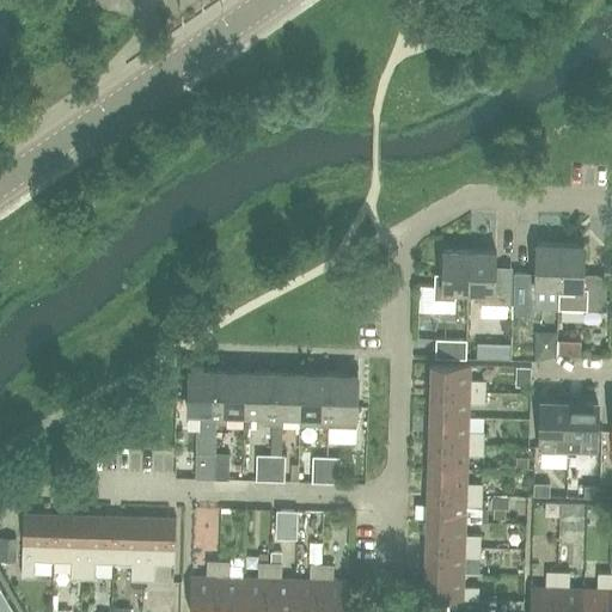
[(558,303),(561,244),(537,244),(537,274),(515,273),(513,316),(536,316),(536,303),(558,303)]
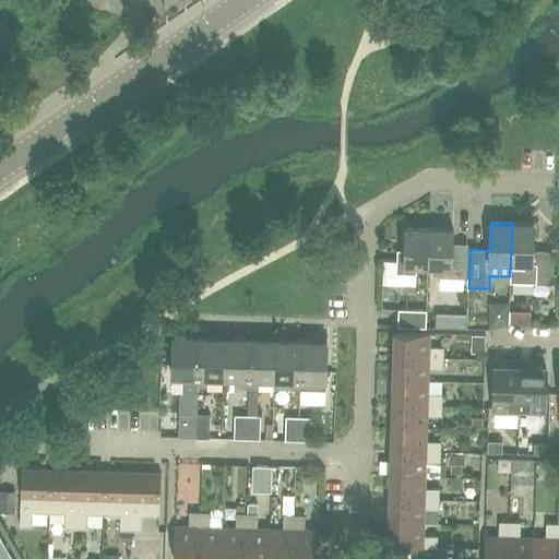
[(510,284),(554,285),(554,251),(533,251),(534,224),(512,223),(510,276),(510,284)]
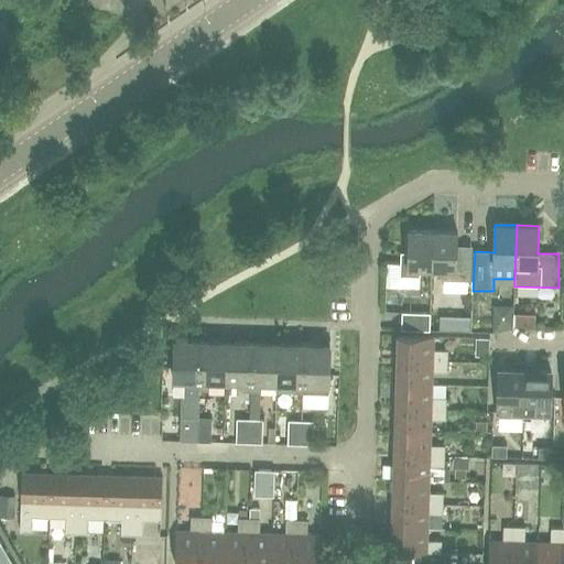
[(432,269),(433,230),(410,230),(409,262),(401,262),(401,277),(421,278),(421,269),(432,269)]
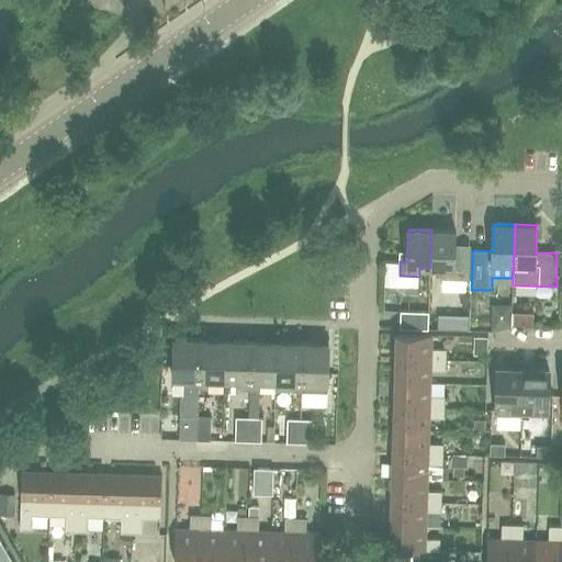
[(456,231),(431,229),(430,268),(442,269),(442,280),(470,280),(470,266),(454,266),(456,231)]
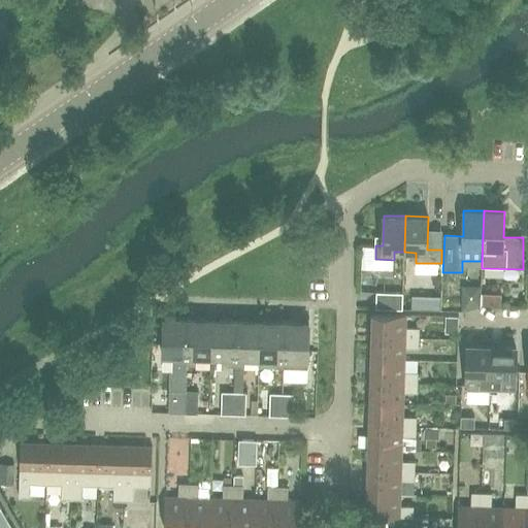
[(376,308),(403,309),(403,293),(376,292),(376,308)]
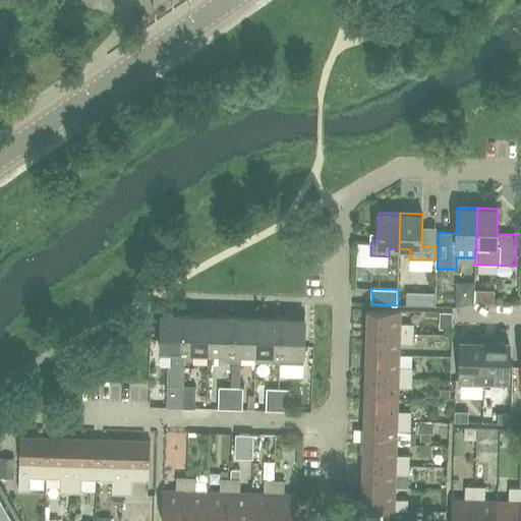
[(476,302),(495,303),(496,290),(476,289),(476,302)]
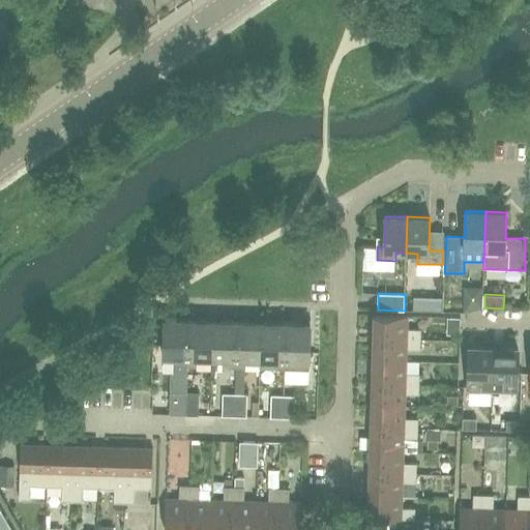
[(375,315),(374,337),(420,339),(421,329),(407,329),(408,316),(375,315)]
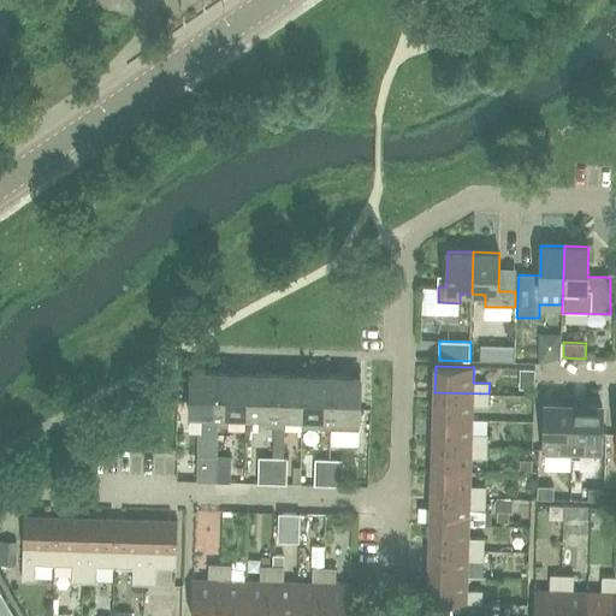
[(217,483),(217,456),(218,426),(219,367),(191,367),(190,416),(201,416),(201,431),(199,431),(196,483),(202,483),(217,483)]
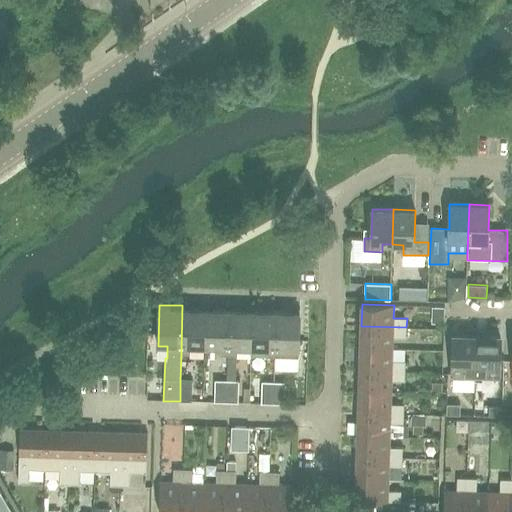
[(206,306),(182,305),(181,354),(189,354),(189,346),(205,347),(206,306)]
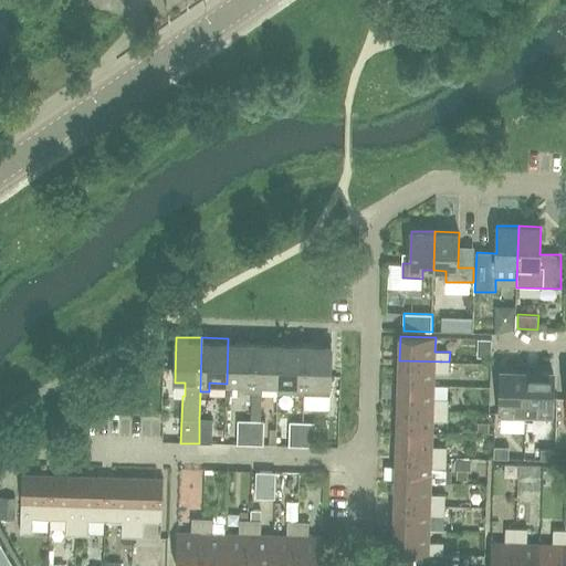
[(253,339),(228,338),(227,384),(243,384),(243,392),(252,392),(253,339)]
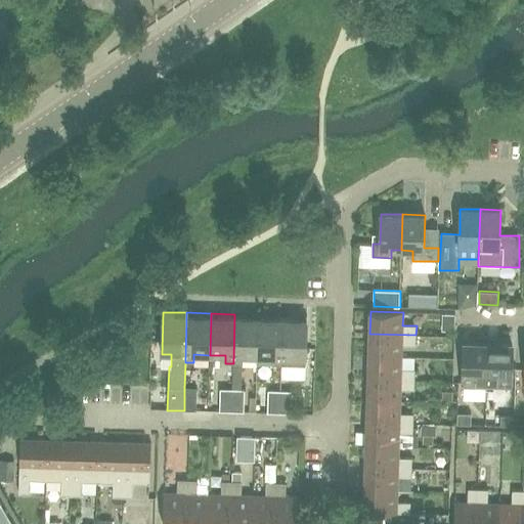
[(234,314),(233,363),(242,363),(242,356),(257,356),(259,315),(234,314)]
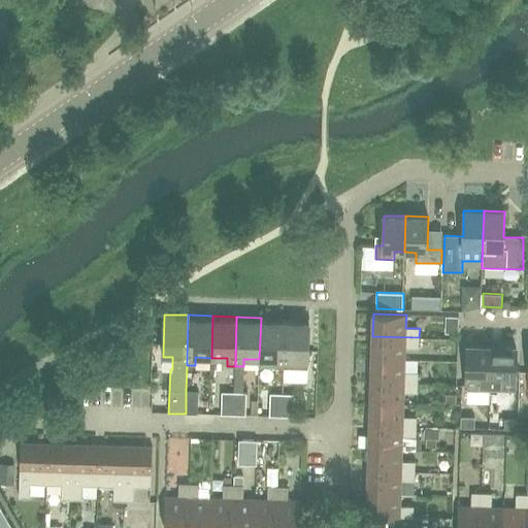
[(285,318),(261,318),(259,359),(275,360),(274,367),(283,368),(285,318)]
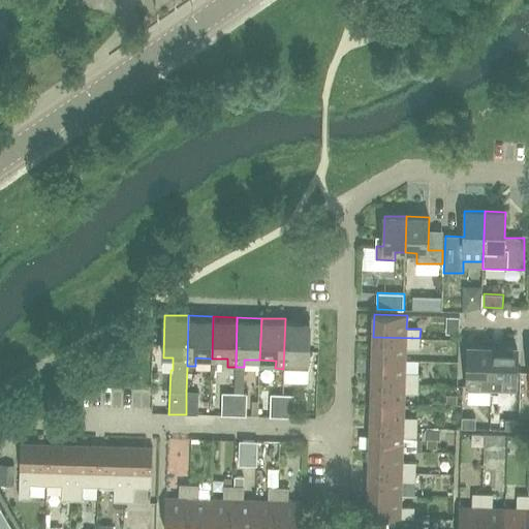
[(310,319),(285,318),(283,369),(291,369),(291,361),(308,362),(310,319)]
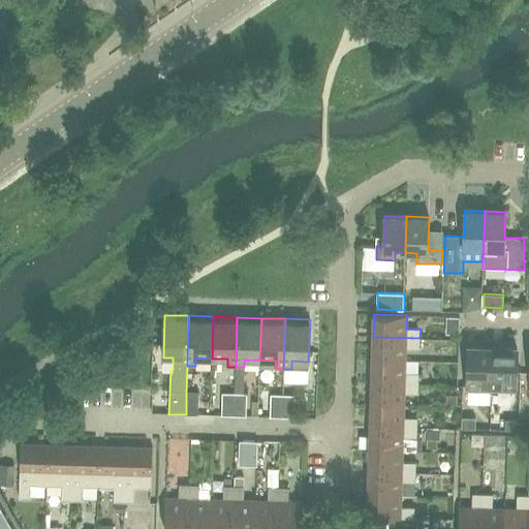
[(372,360),(405,361),(406,349),(419,350),(419,338),(373,337),(372,360)]
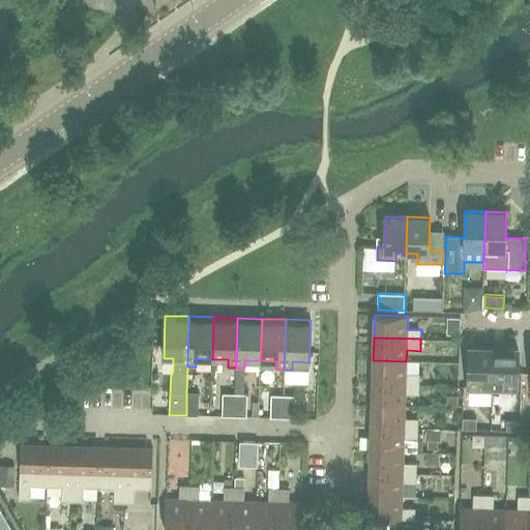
[(492,389),(493,348),(469,347),(468,389),(492,389)]
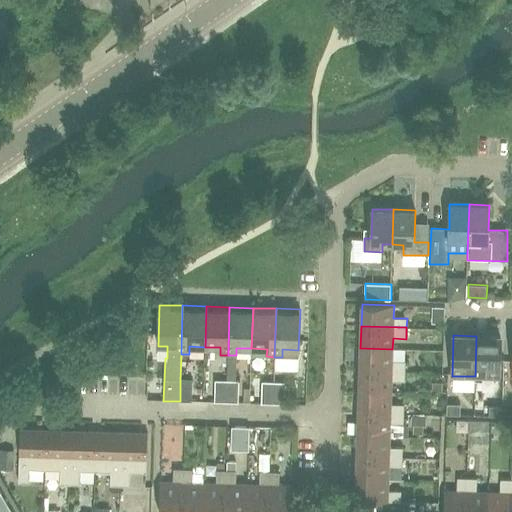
[(500,337),(476,336),(475,376),(499,377),(500,337)]
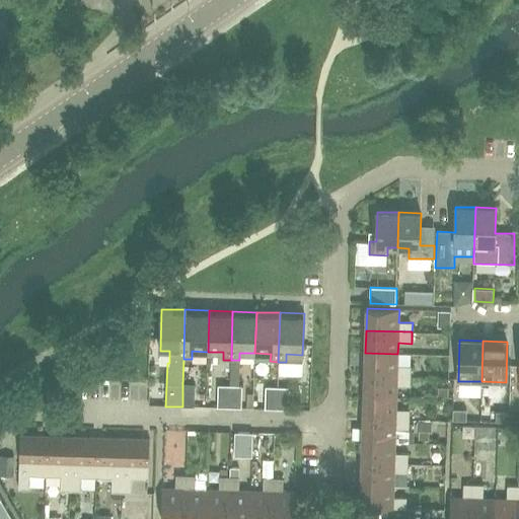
[(365,353),(365,374),(411,376),(411,366),(397,365),(397,354),(365,353)]
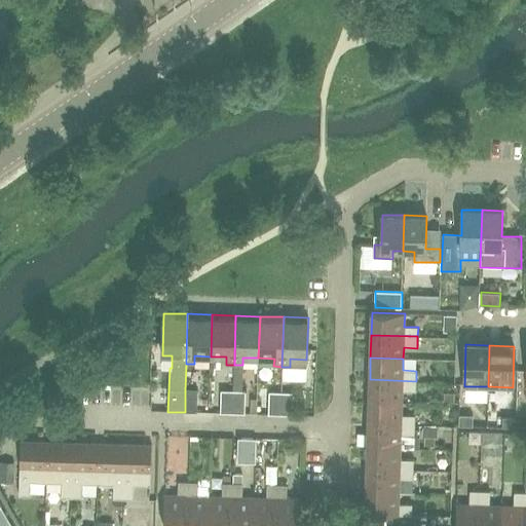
[(370,379),(369,402),(402,403),(402,391),(416,391),(416,381),(370,379)]
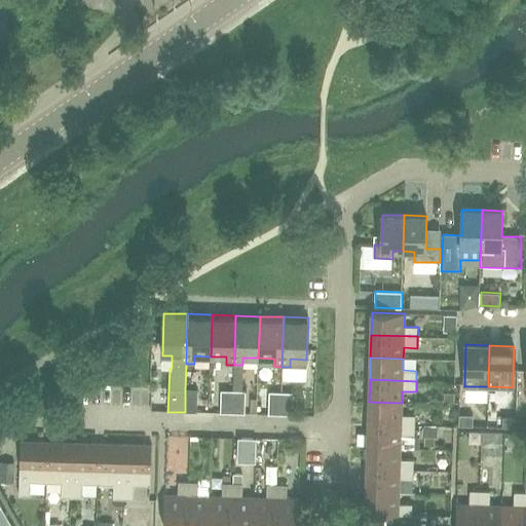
[(197,389),(185,389),(185,412),(197,412),(197,389)]
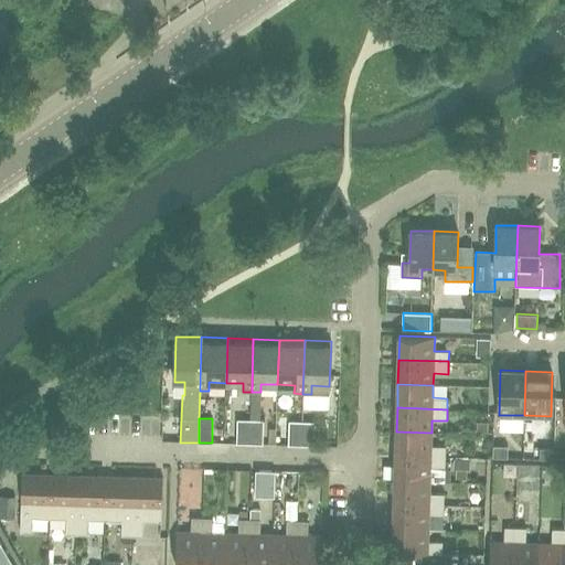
[(236,444),(249,445),(251,419),(237,419),(236,444)]
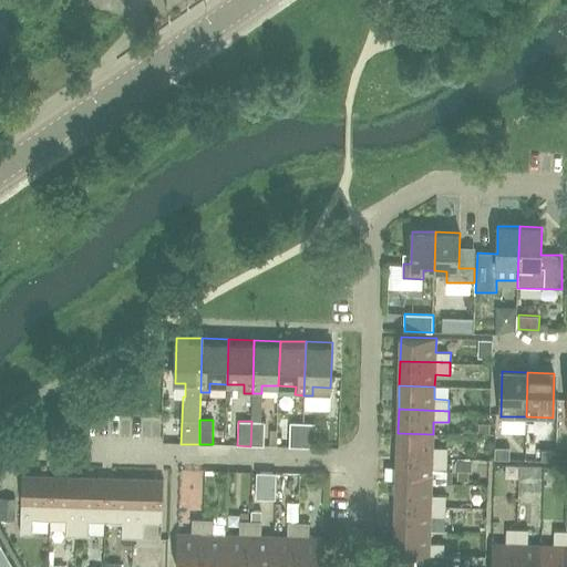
[(265,422),(251,421),(250,446),(264,446),(265,422)]
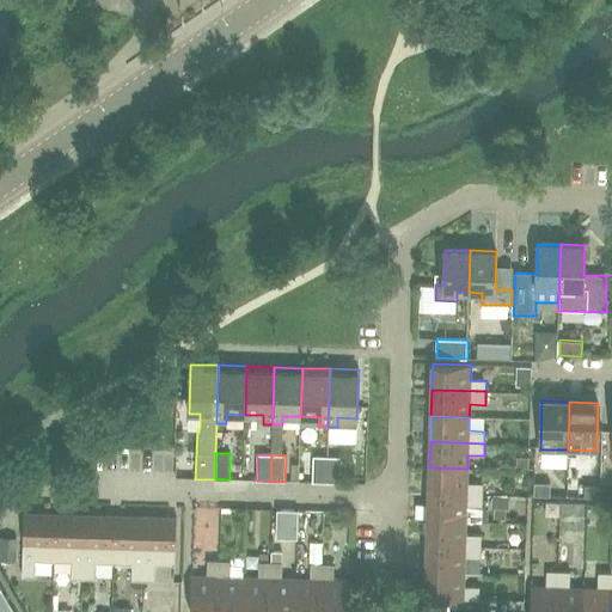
[(312,483),(326,483),(328,457),(313,456),(312,481),(312,483)]
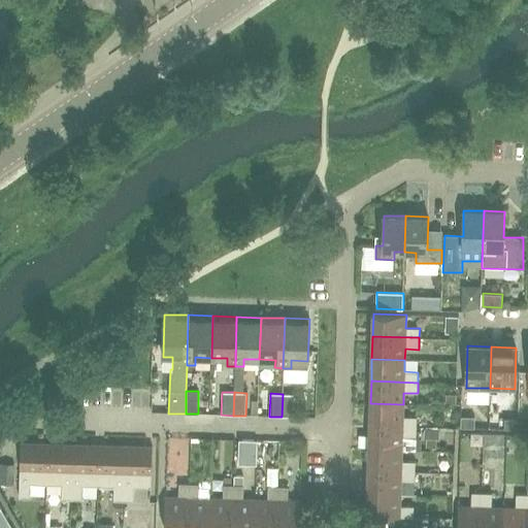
[(456,403),(456,393),(446,393),(446,403),(456,403)]
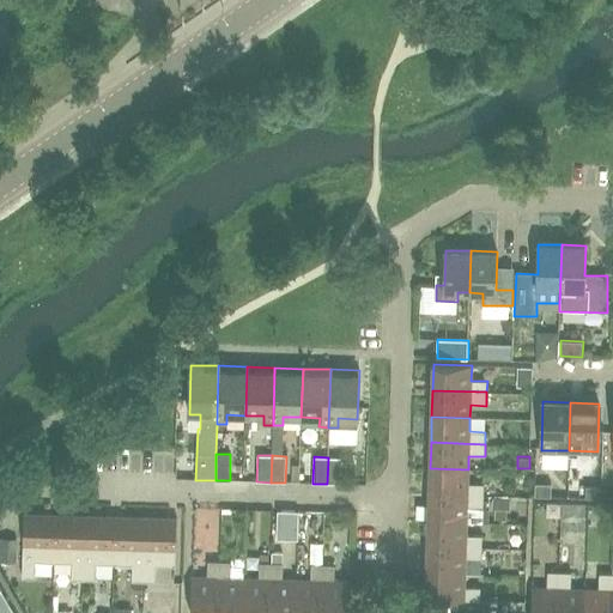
[(341,484),(341,481),(341,457),(328,457),(327,484),(341,484)]
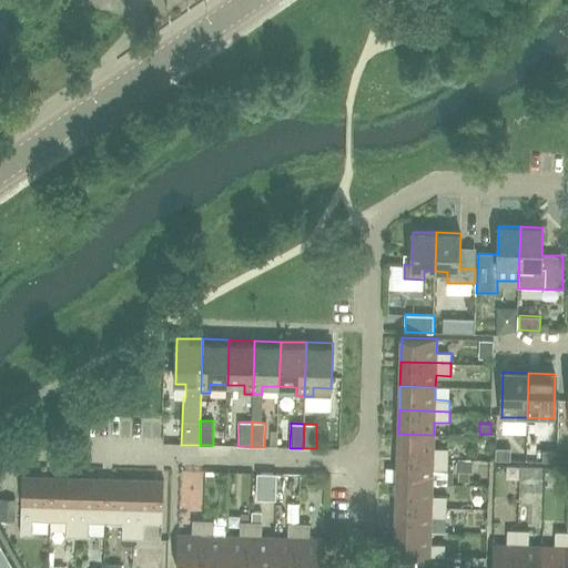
[(434,448),(434,435),(398,434),(397,458),(447,460),(448,449),(434,448)]
